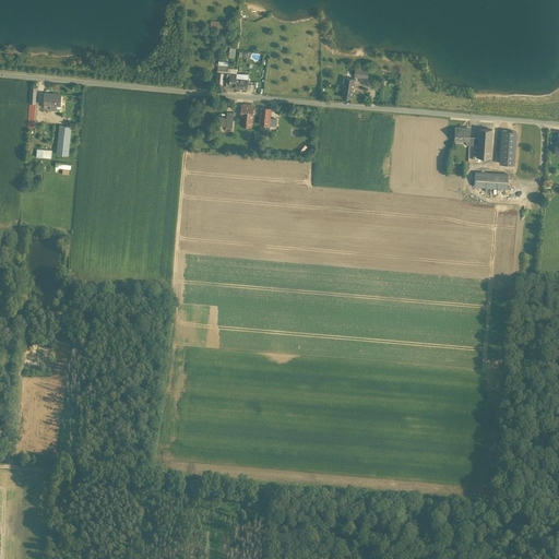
[(228,22),(211,21),(211,28),(227,31),(228,22)]
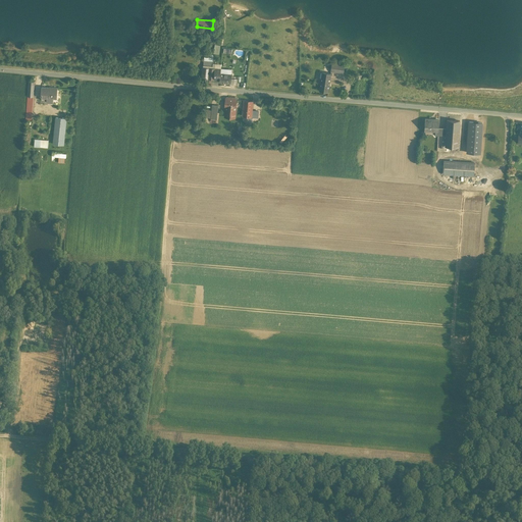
[(344,65),(332,63),(331,70),(343,72),(344,65)]
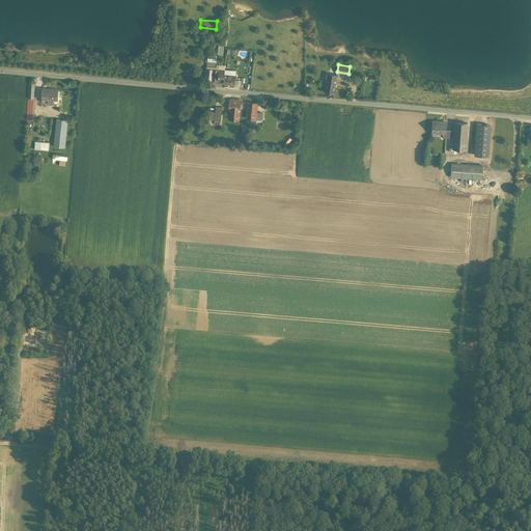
[(225,70),(206,68),(206,74),(213,75),(213,80),(224,81),(224,75),(225,70)]
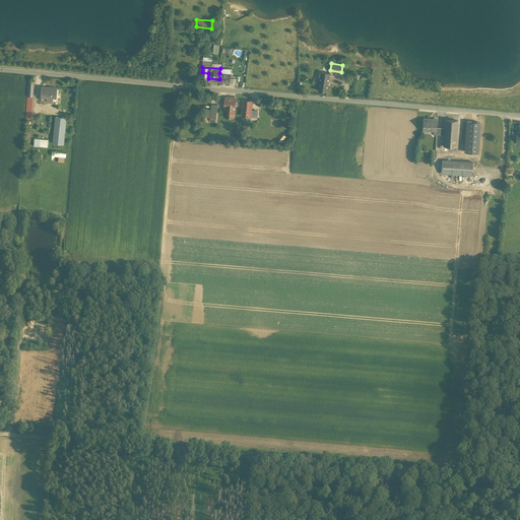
[(330,72),(321,71),(318,89),(327,91),(330,72)]
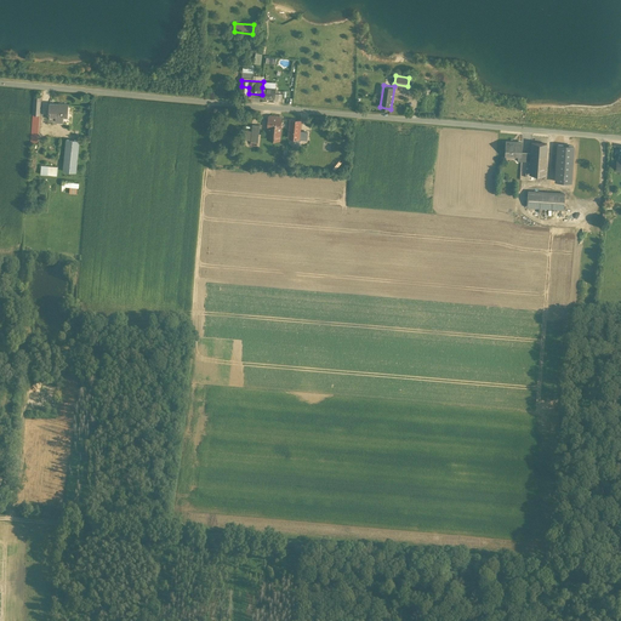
[(262,87),(262,95),(261,97),(275,98),(275,89),(262,87)]
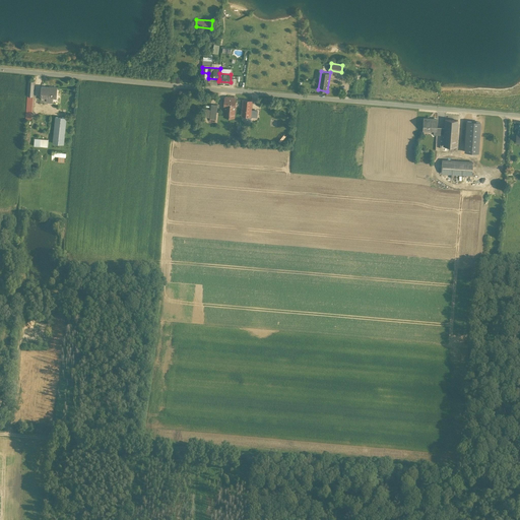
[(52,87),(42,86),(41,96),(56,98),(57,87),(52,86),(52,87)]
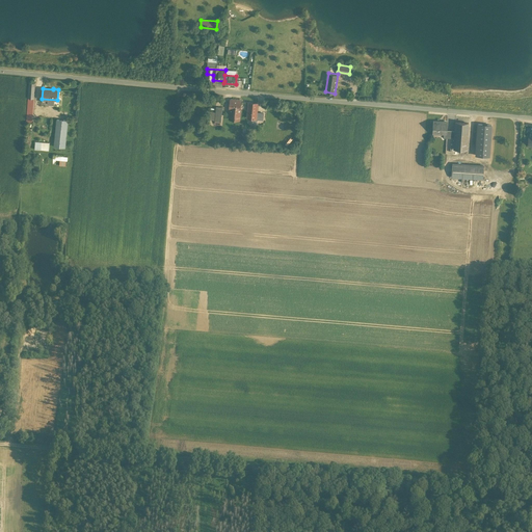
[(241,101),(231,100),(230,108),(231,108),(230,116),(239,117),(240,109),(241,101)]
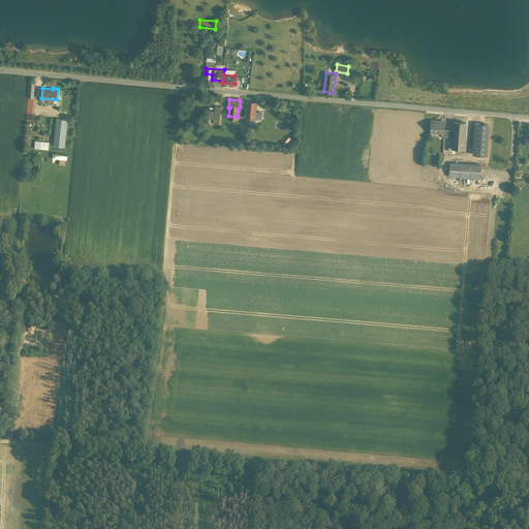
[(256,102),(247,101),(246,117),(255,118),(256,102)]
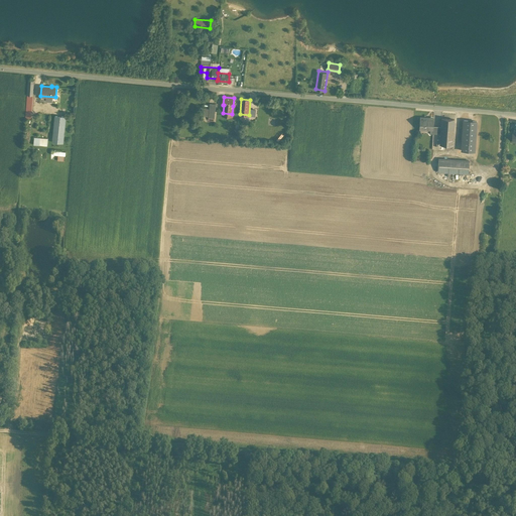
[(66,117),(55,115),(52,142),(62,143),(66,117)]
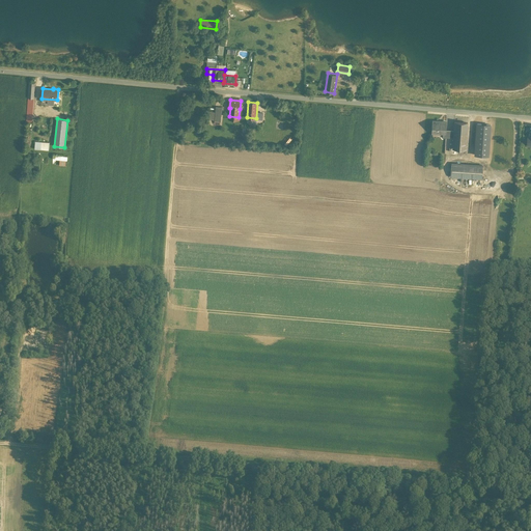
[(484,120),(476,119),(474,141),(481,142),(482,142),(482,141),(484,120)]
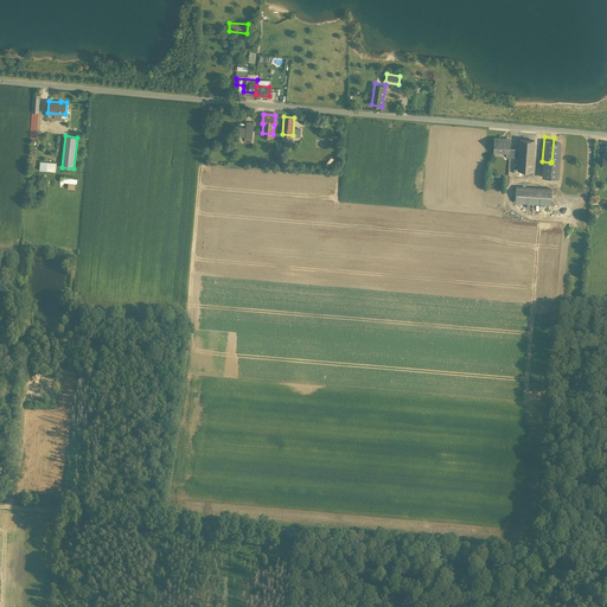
[(510,139),(494,138),(494,152),(506,152),(510,152),(510,148),(510,139)]
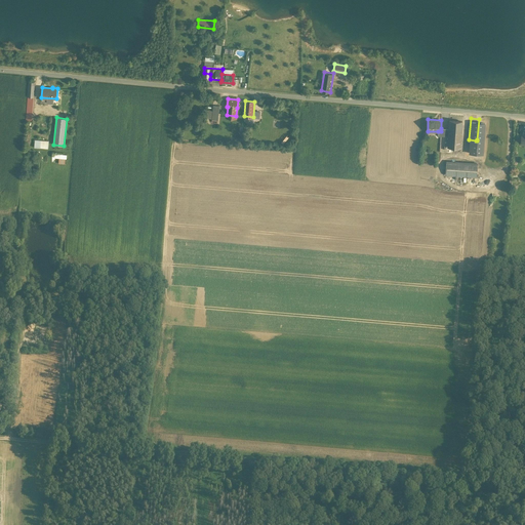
[(462,121),(449,120),(449,129),(448,136),(448,147),(460,148),(462,121)]
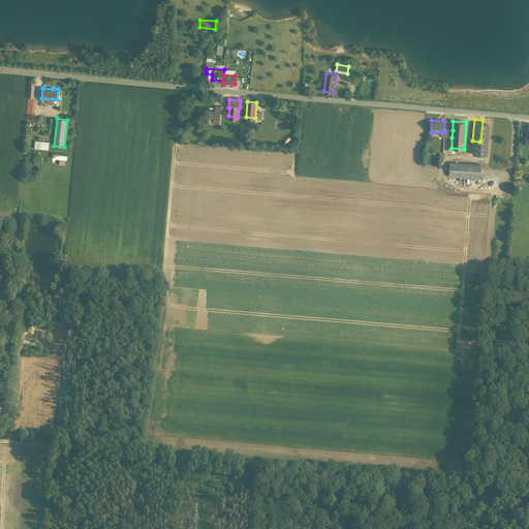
[(478,149),(471,148),(470,157),(478,157),(479,149),(478,149)]
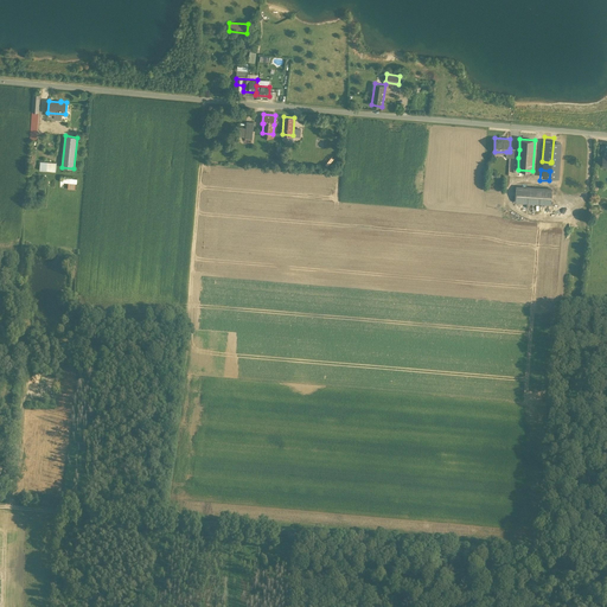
[(76,189),(77,177),(61,176),(61,181),(69,183),(68,189),(76,189)]
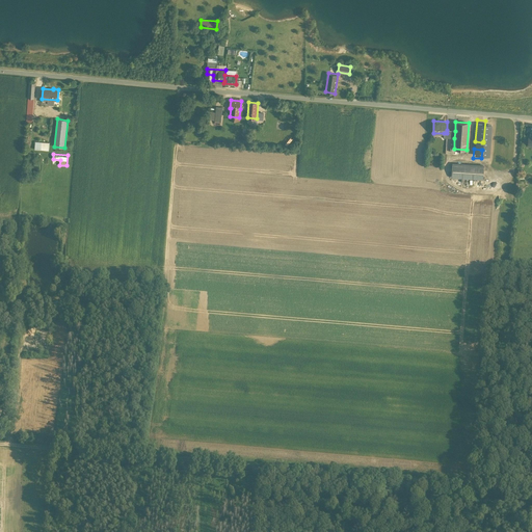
[(484,165),(453,163),(452,177),(483,179),(484,165)]
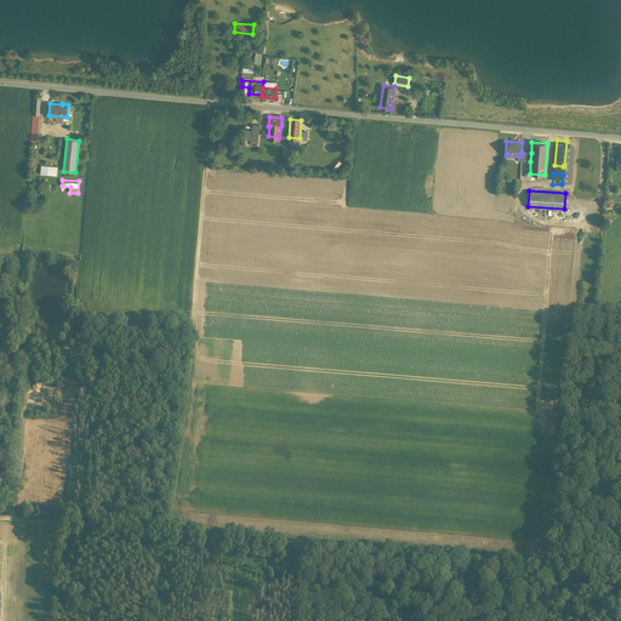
All buildings are outlined.
